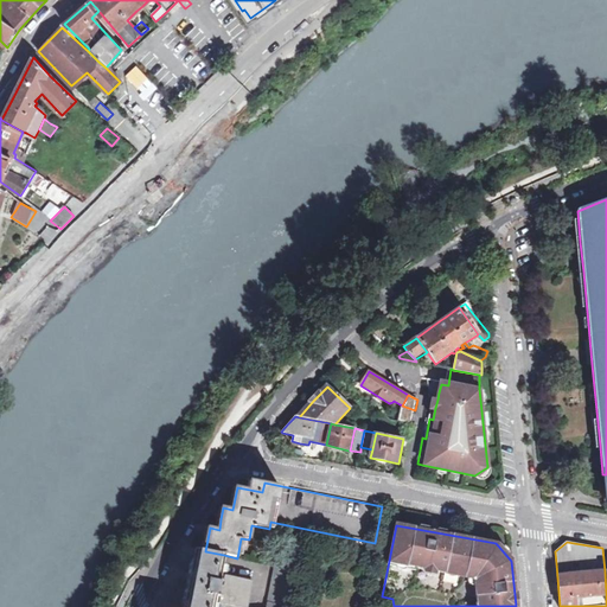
[(184,606),(213,606),(216,595),(218,596),(218,598),(221,598),(219,604),(237,606),(243,606),(247,593),(250,594),(253,581),(250,581),(251,579),(227,574),(227,575),(225,575),(224,580),(219,579),(224,555),(205,551),(195,549),(193,560),(184,606)]
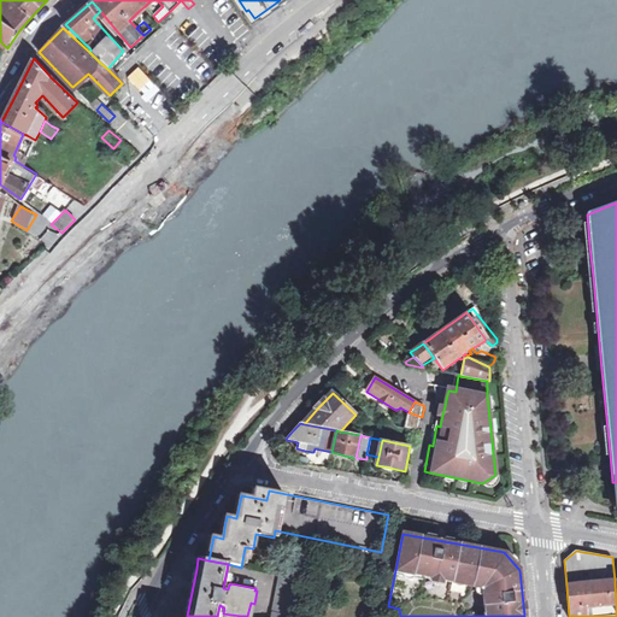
[(286,565),(283,576),(297,579),(299,568),(286,565)]
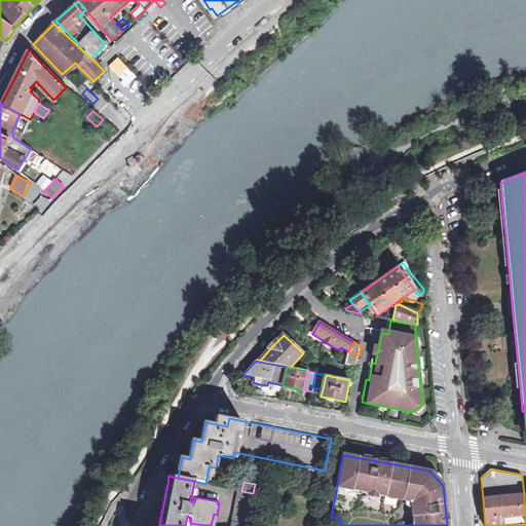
[(245,525),(253,493),(241,491),(238,490),(230,525),(245,525)]
